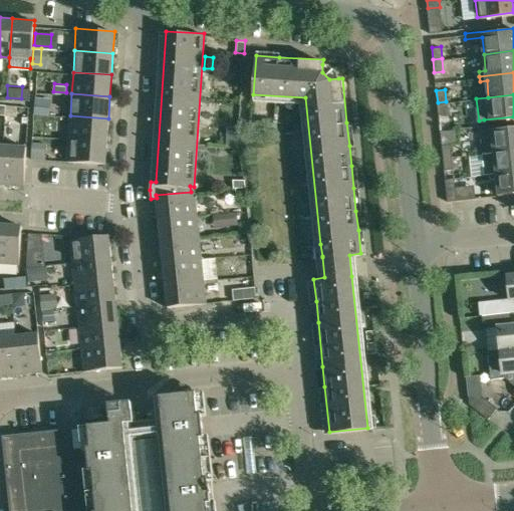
[(47,96),(35,95),(34,112),(45,113),(47,96)]
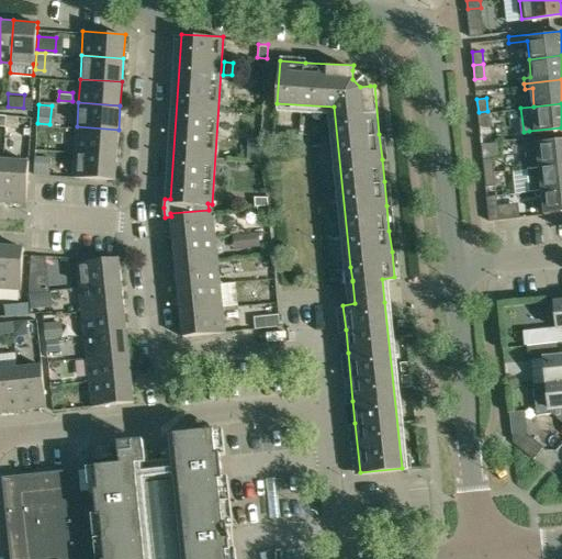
[(490,125),(487,111),(479,112),(480,126),(490,125)]
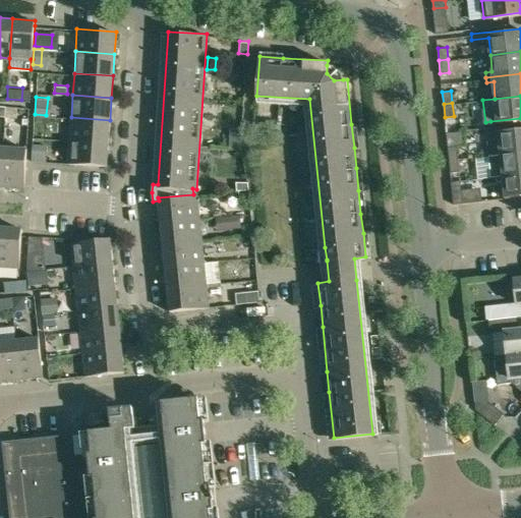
[(7,105),(6,115),(17,116),(17,106),(7,105)]
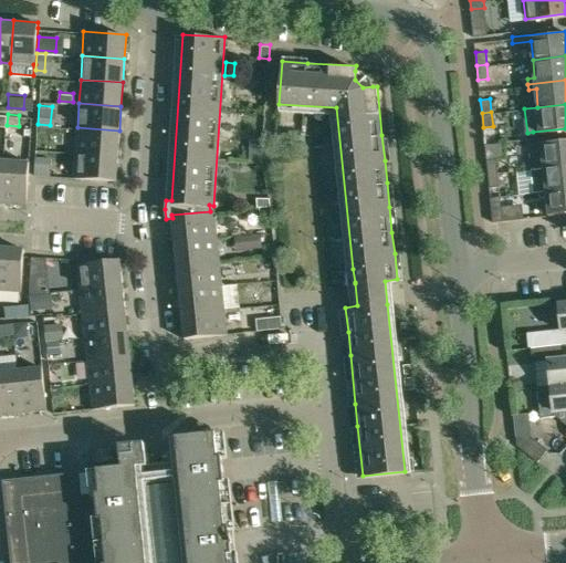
[(119,131),(77,127),(75,152),(118,155),(119,131)]
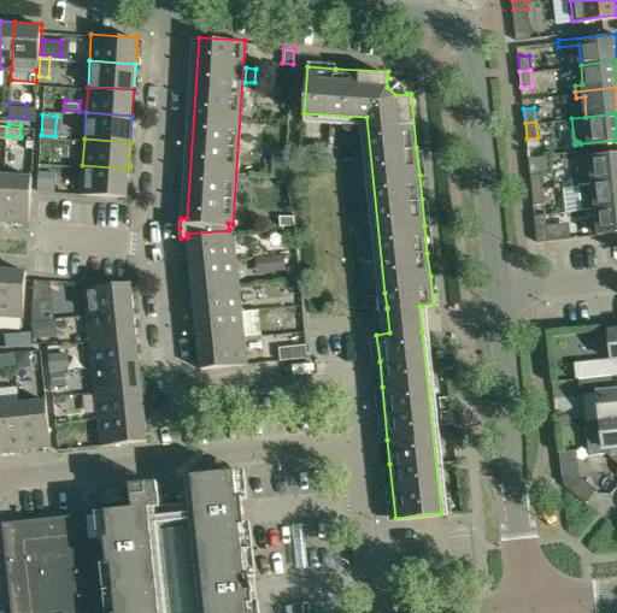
[(575,161),(577,182),(593,181),(616,177),(616,151),(582,154),(582,161),(575,161)]
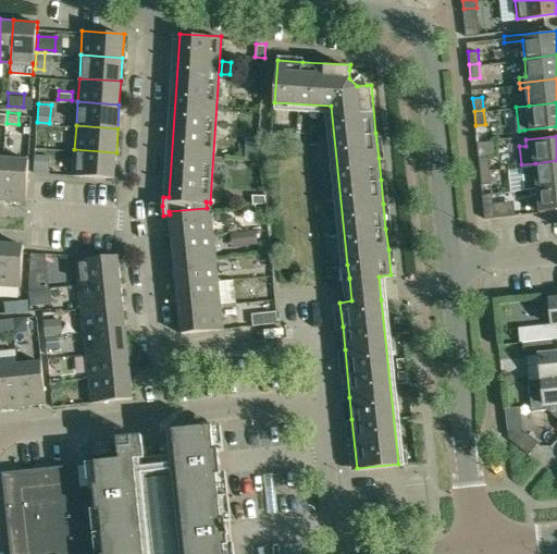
[(114,176),(116,152),(74,149),(73,173),(114,176)]
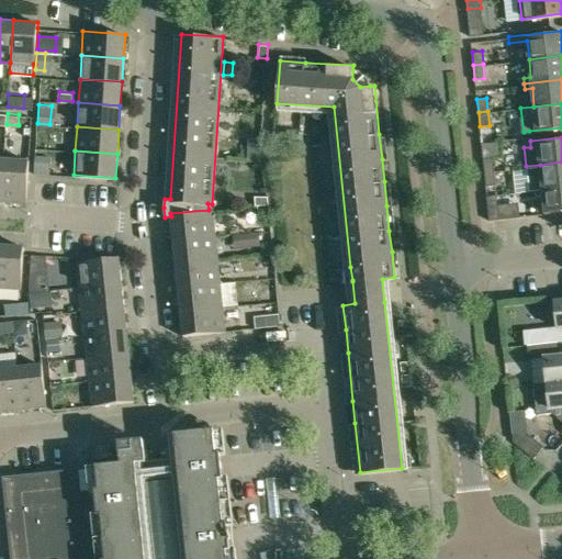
[(44,169),(45,152),(36,152),(35,168),(44,169)]
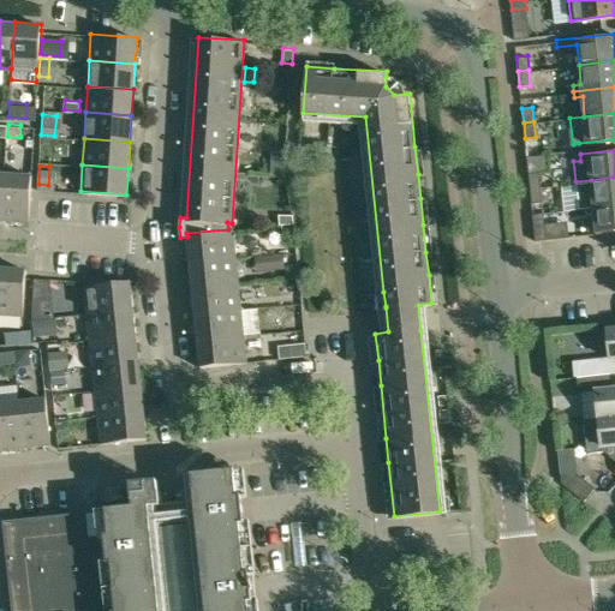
[(539,171),(529,172),(530,186),(541,185),(539,171)]
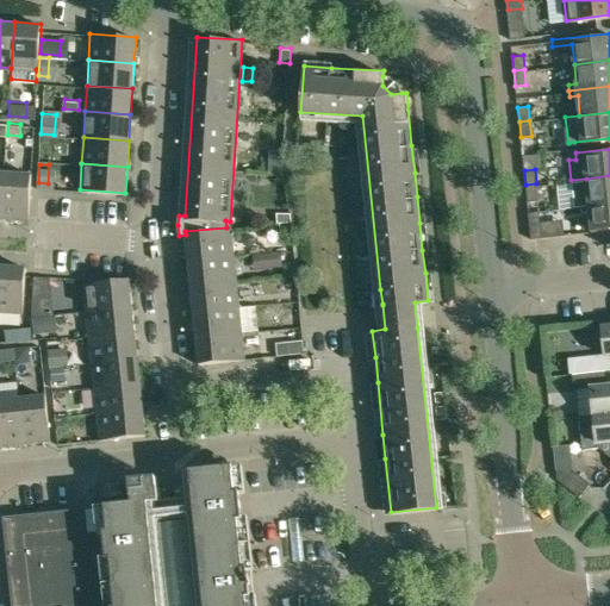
[(5,170),(1,217),(29,218),(31,173),(5,170)]
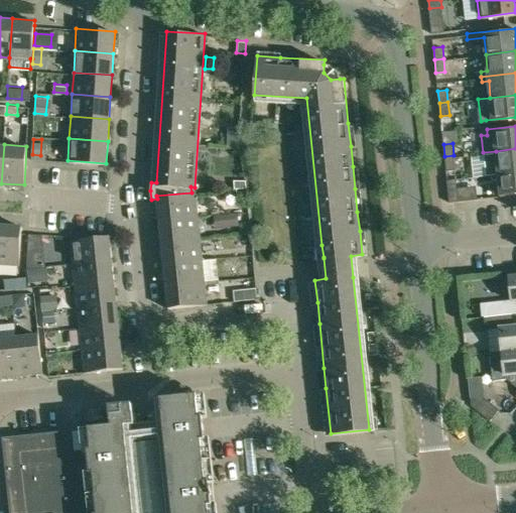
[(491,173),(515,170),(515,148),(496,151),(483,152),(471,153),(473,175),(485,174),(491,173)]
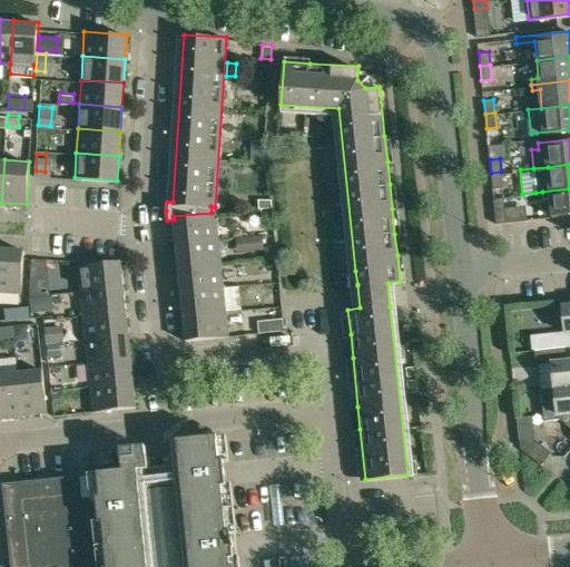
[(502,186),(501,172),(491,173),(492,187),(502,186)]
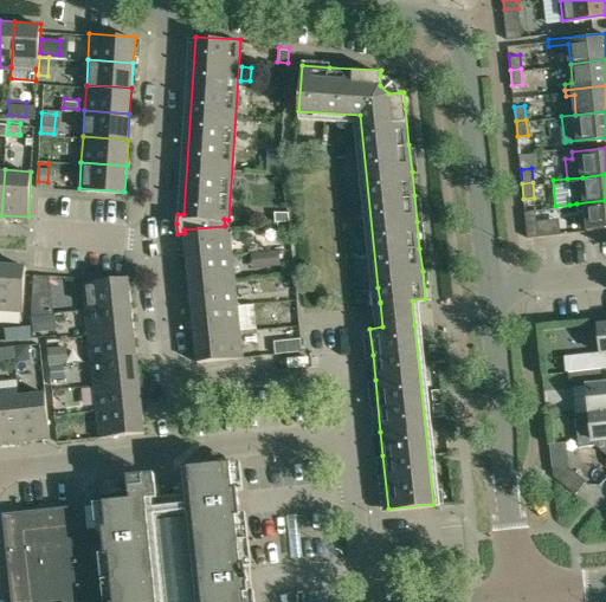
[(586,208),(587,228),(605,226),(605,200),(577,204),(578,209),(586,208)]
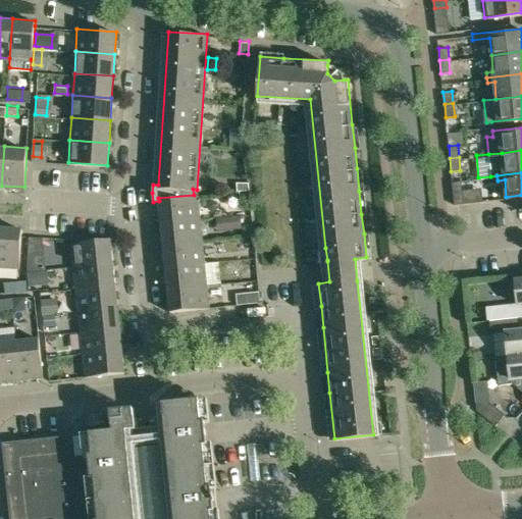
[(463,202),(462,189),(461,179),(452,180),(455,203),(463,202)]
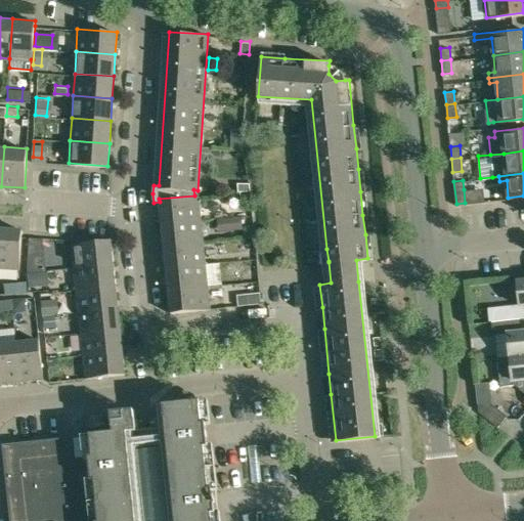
[(250,182),(237,182),(238,190),(241,190),(250,190),(250,182)]
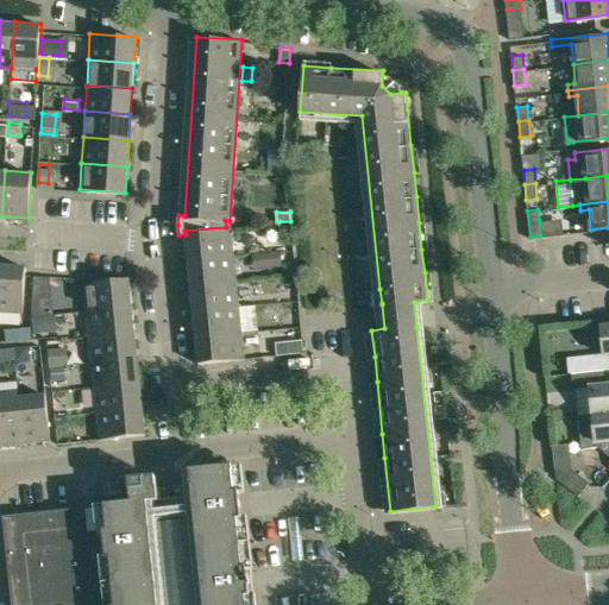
[(290,221),(280,221),(280,232),(292,231),(290,221)]
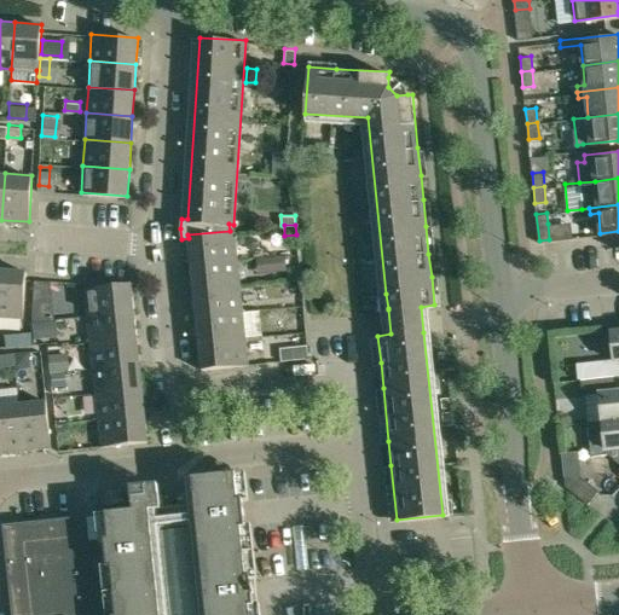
[(191,261),(237,257),(235,231),(230,231),(187,235),(189,238),(191,261)]
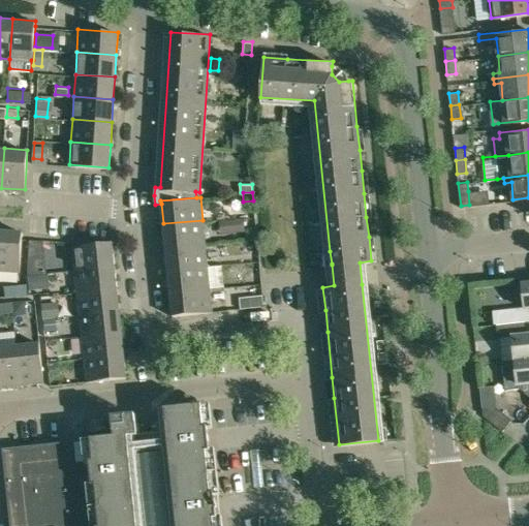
[(246,218),(234,219),(235,233),(247,230),(246,218)]
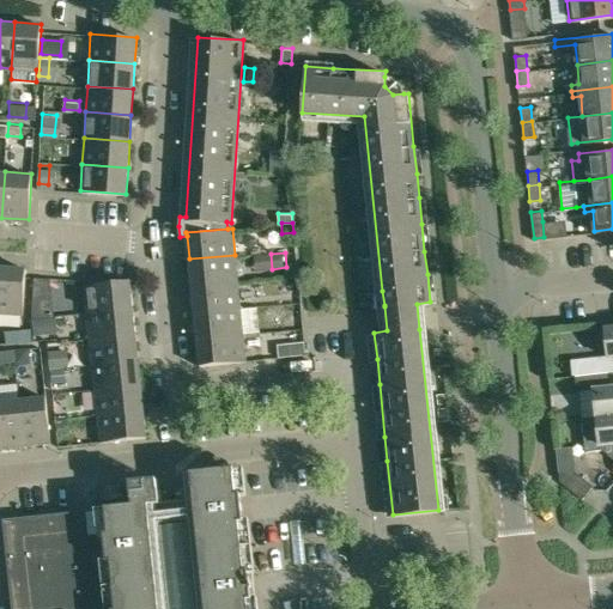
[(189,259),(192,286),(237,281),(235,255),(189,259)]
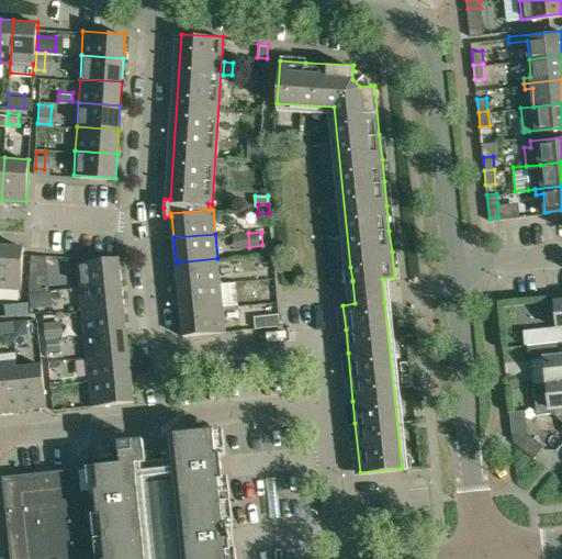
[(0,286),(21,287),(23,245),(0,243),(0,286)]
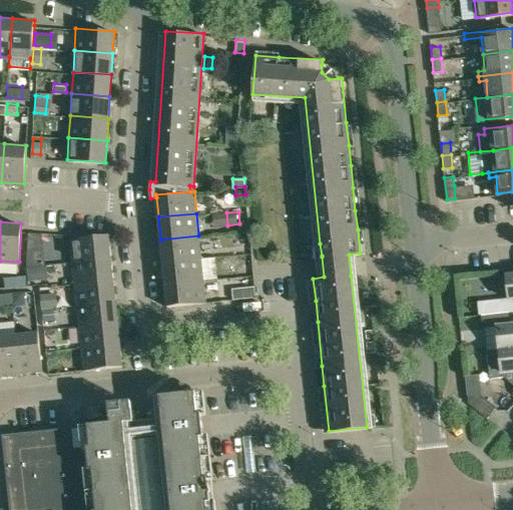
[(70,237),(72,260),(111,256),(108,233),(70,237)]
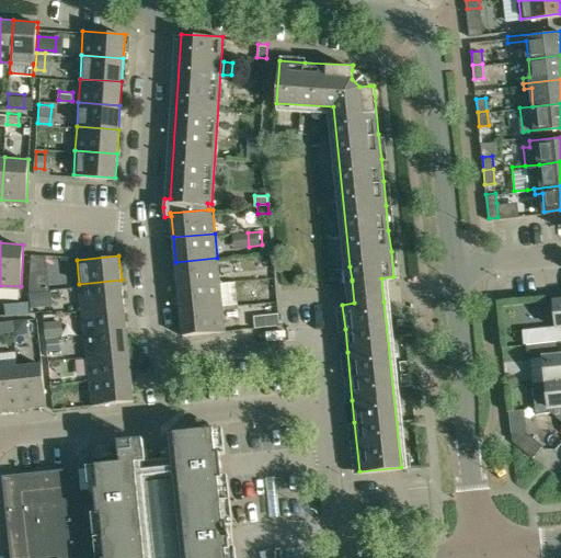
[(217,258),(175,262),(178,286),(220,281),(217,258)]
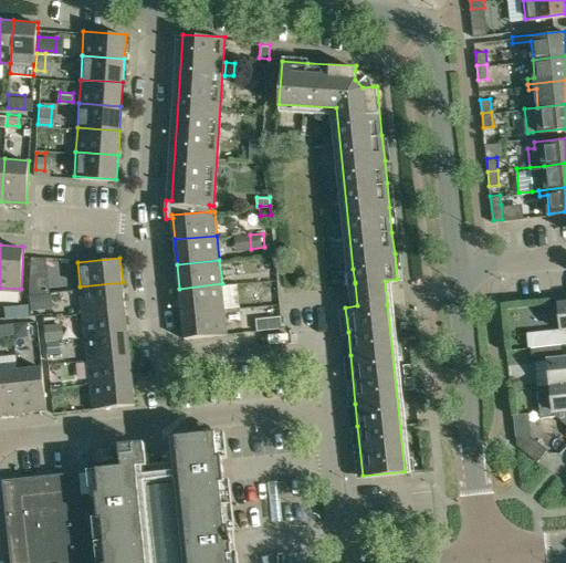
[(346,270),(332,271),(334,284),(347,283),(346,270)]
